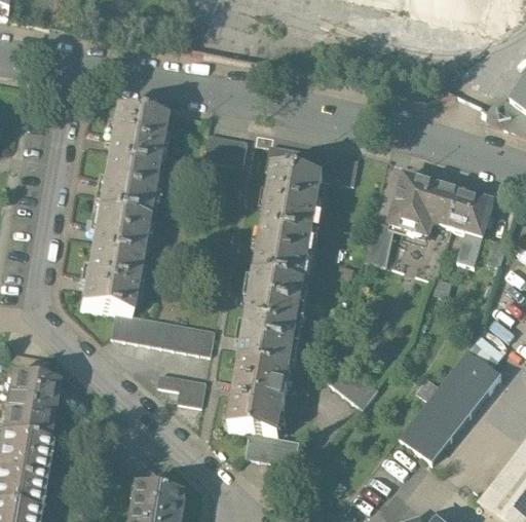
[(334,0),(493,35),(499,6),(521,10),(522,0),(334,0)]
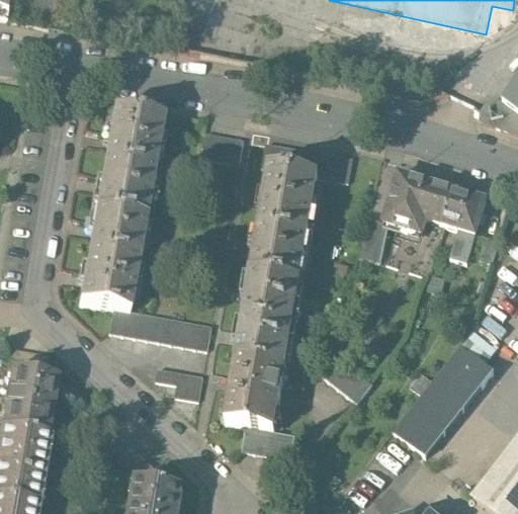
[(517,78),(500,102),(517,115),(517,78)]
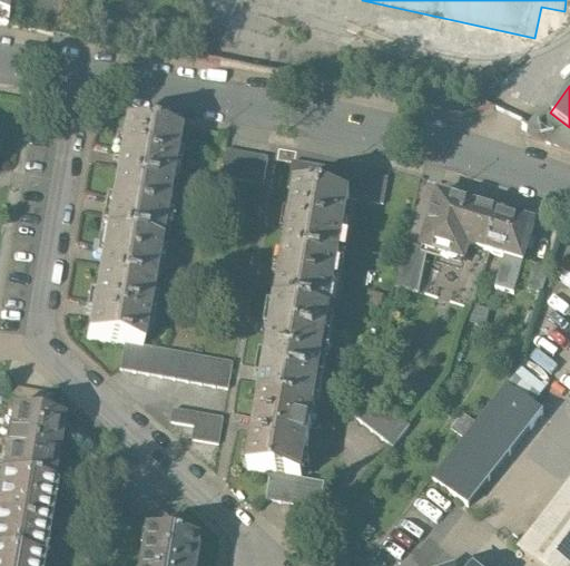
[(124,123),(114,177),(170,186),(179,132),(124,123)]
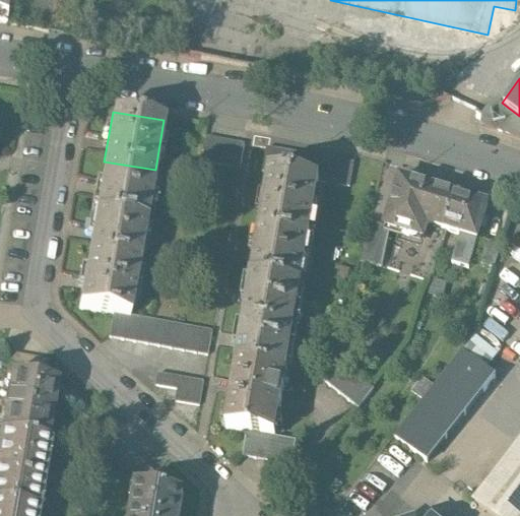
[(240,165),(244,140),(204,134),(200,158),(240,165)]
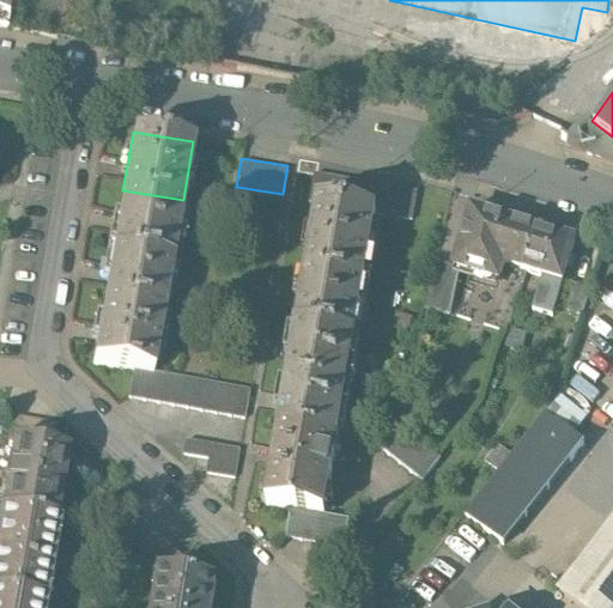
[(309,199),(313,199),(372,210),(412,217),(417,188),(314,170),(309,199)]
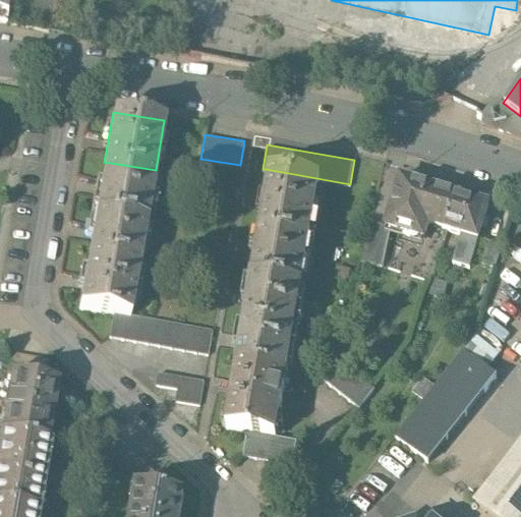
[(148,221),(156,170),(104,162),(96,212),(148,221)]
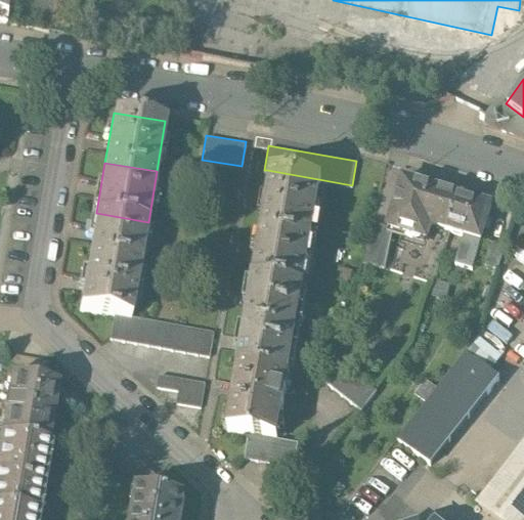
[(267,170),(259,223),(309,231),(318,179),(267,170)]
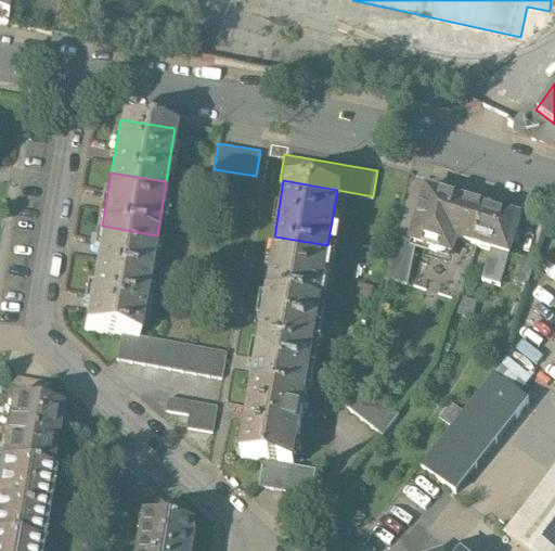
[(454,236),(470,242),(482,203),(423,184),(408,235),(407,238),(415,241),(450,252),(454,236)]
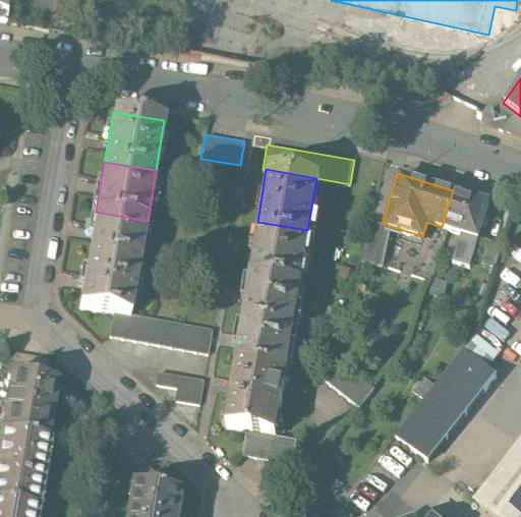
[(487,200),(453,190),(442,227),(476,237),(487,200)]
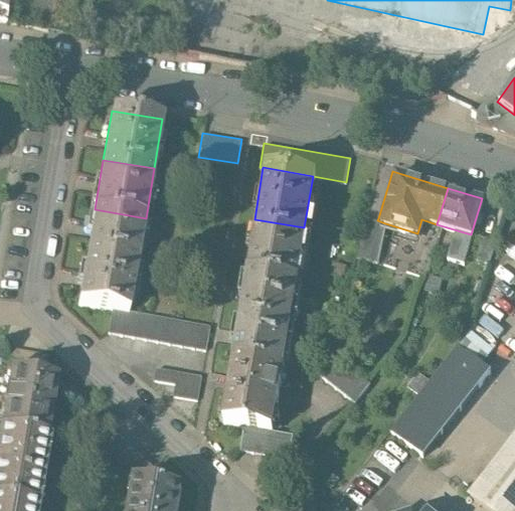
[(95,209),(87,256),(138,264),(146,218),(95,209)]
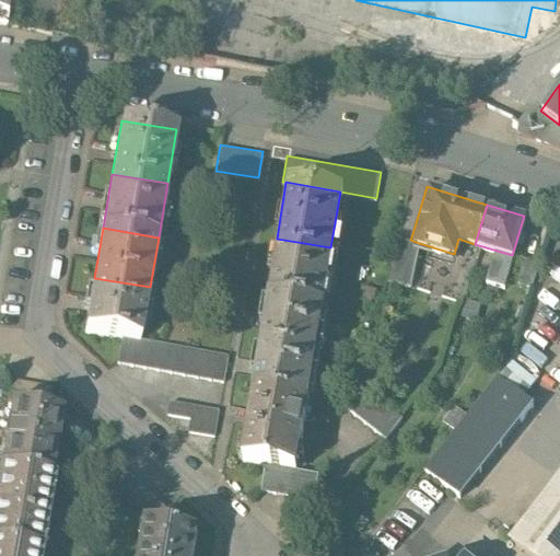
[(410,284),(419,243),(410,240),(411,238),(394,233),(385,278),(410,284)]
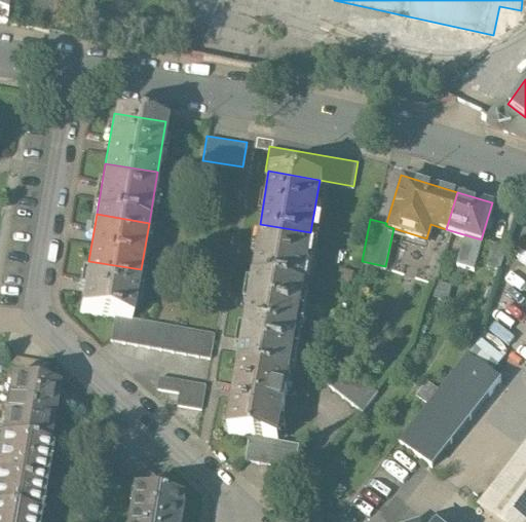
[(301,285),(310,232),(260,224),(251,276),(301,285)]
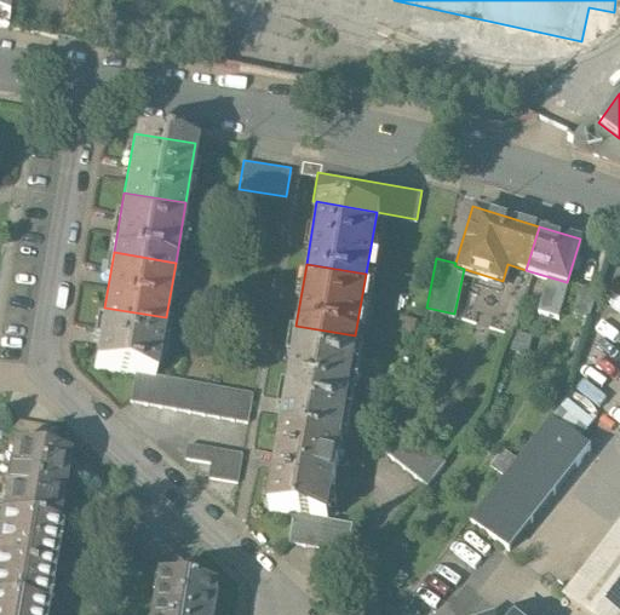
[(156,373),(166,317),(104,308),(95,363),(133,369),(156,373)]
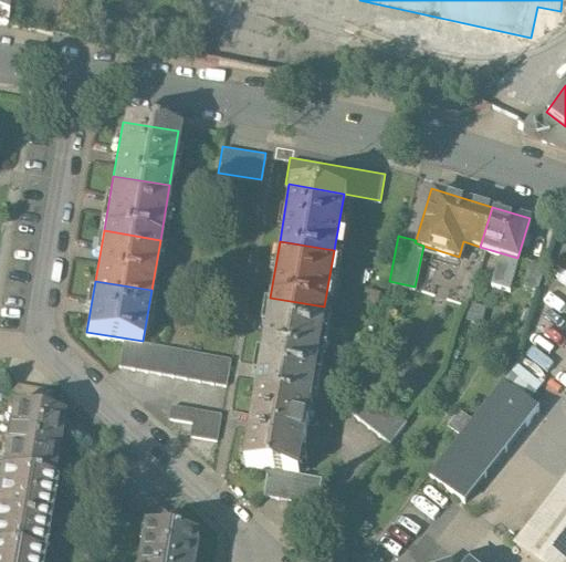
[(270,298),(260,353),(315,362),(324,306),(270,298)]
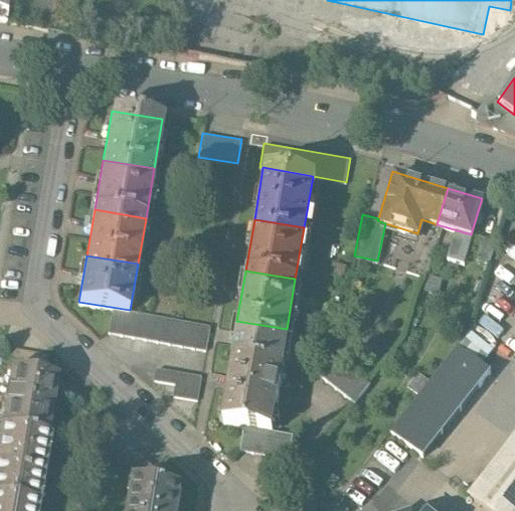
[(436,291),(442,277),(431,273),(424,287),(436,291)]
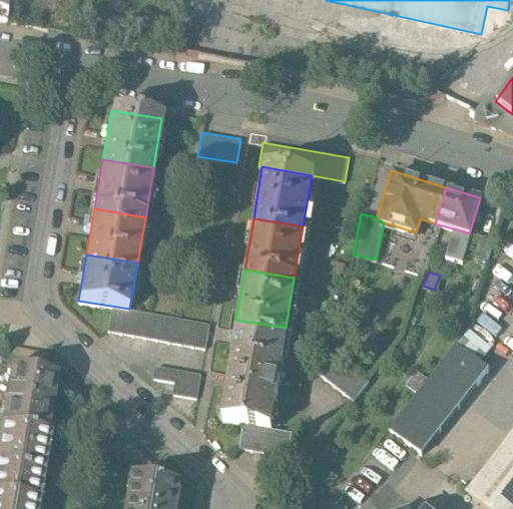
[(208,323),(129,309),(110,306),(106,330),(204,347),(208,323)]
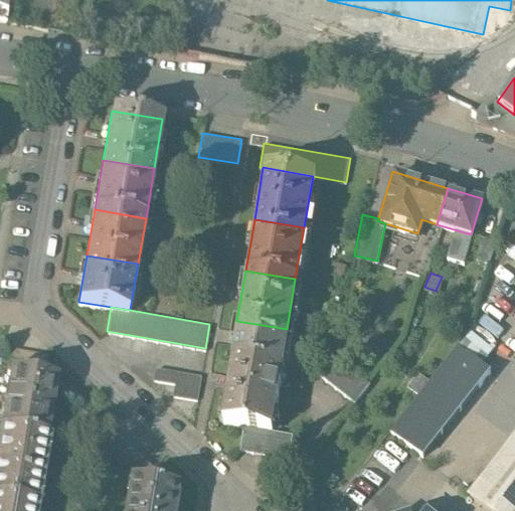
[(278,379),(287,329),(236,321),(227,371),(278,379)]
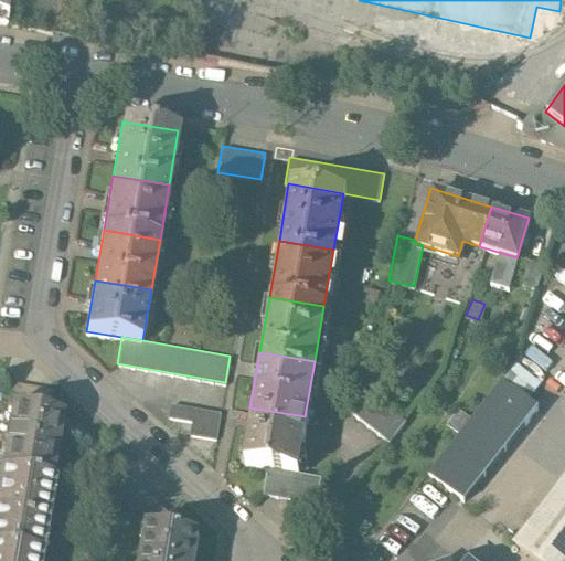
[(537,406),(501,378),(470,417),(458,408),(445,423),(457,433),(426,472),(464,500),(537,406)]
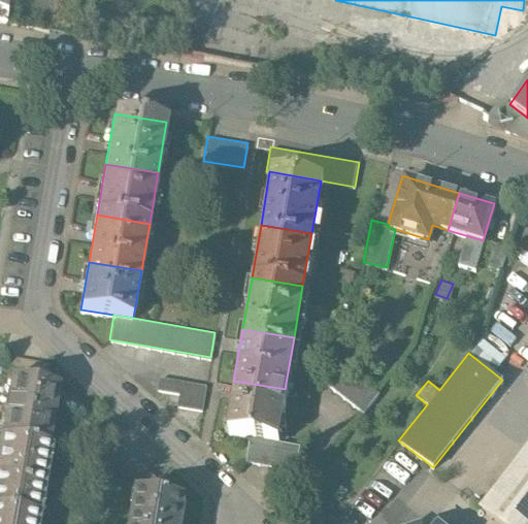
[(1,379),(11,381),(46,387),(51,362),(5,354),(1,379)]
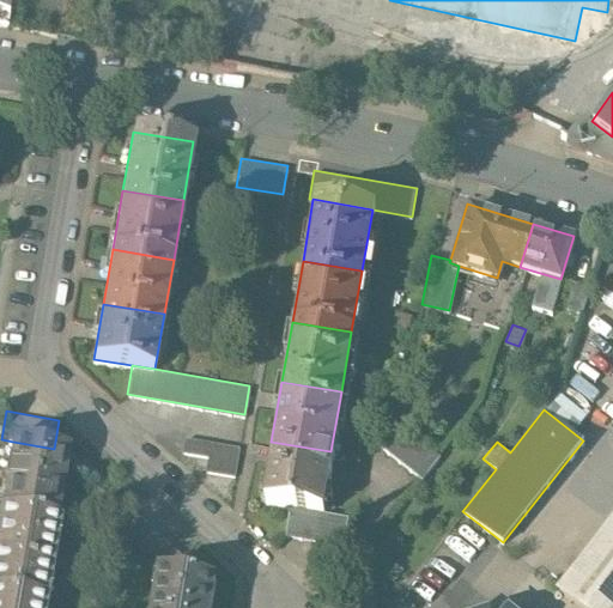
[(422,476),(438,455),(393,419),(376,441),(422,476)]
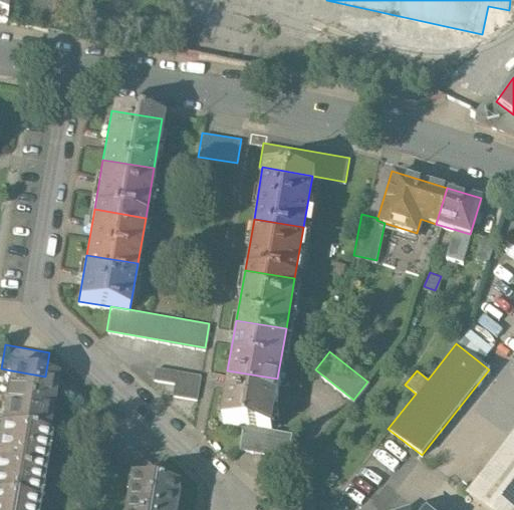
[(155,365),(153,377),(175,380),(173,394),(196,398),(200,373),(155,365)]
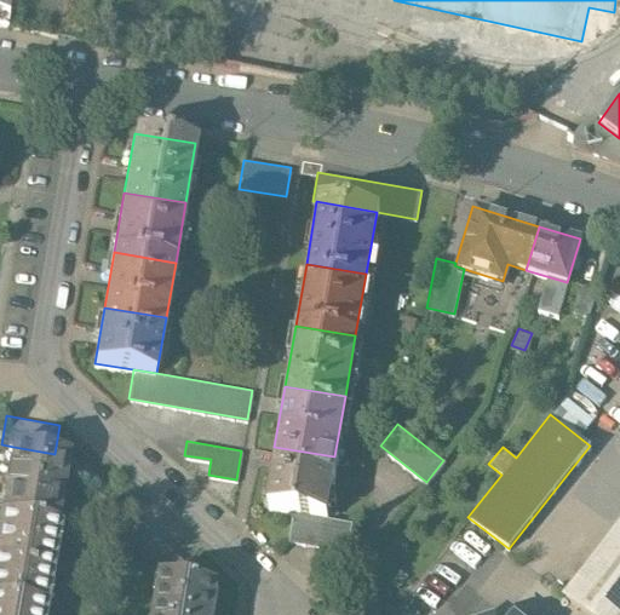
[(13,447),(0,516),(57,526),(69,457),(55,454),(13,447)]
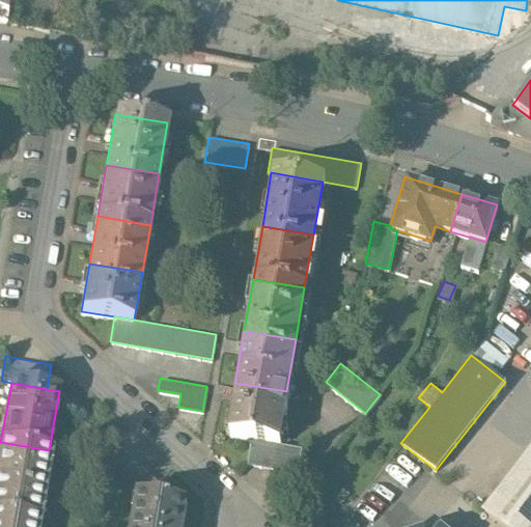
[(277,443),(286,391),(234,383),(226,434),(250,438),(277,443)]
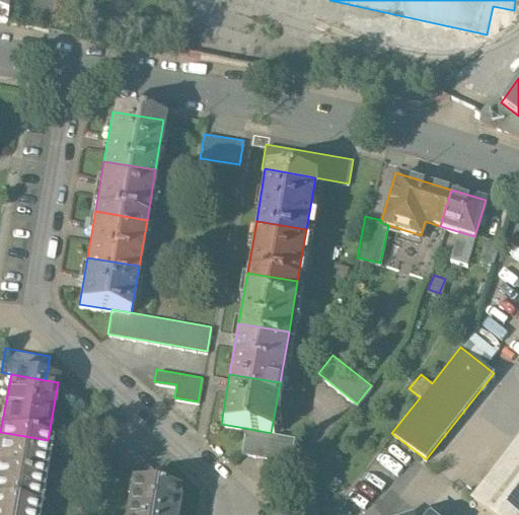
[(271,433),(244,428),(240,452),(291,460),(295,437),(271,433)]
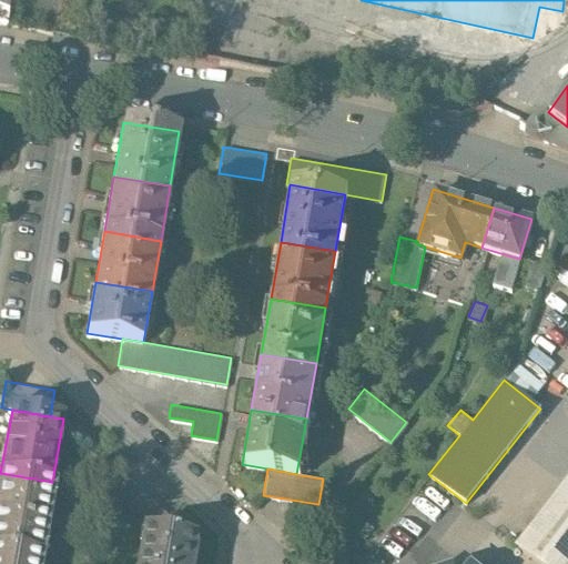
[(104,489),(146,527),(155,529),(169,514),(122,470),(104,489)]
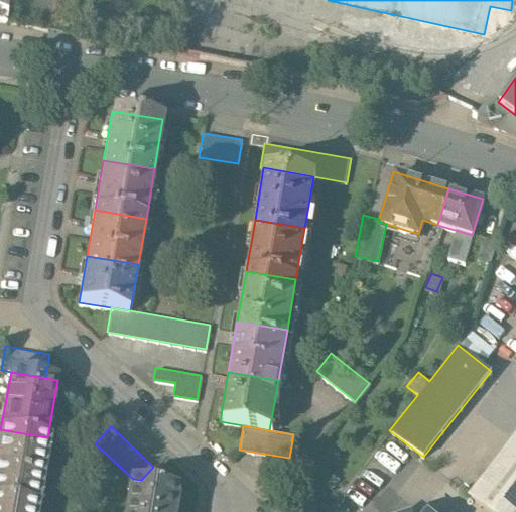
[(0,429),(0,430),(0,498),(40,506),(52,438),(47,437),(0,429)]
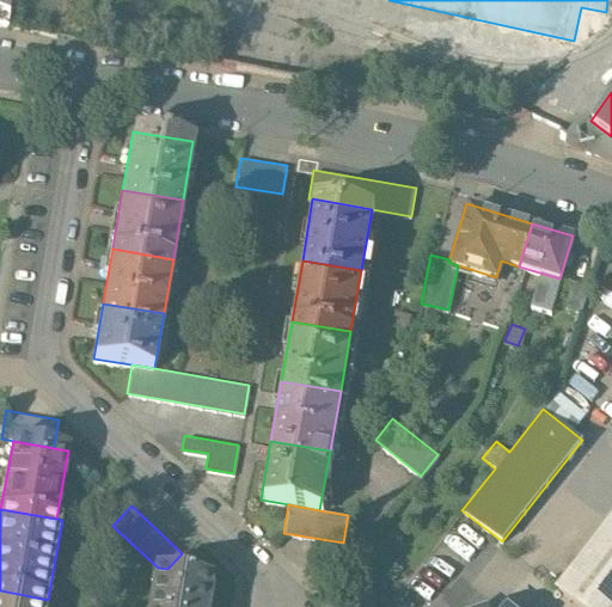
[(611,606),(611,510),(554,587),(579,606),(611,606)]
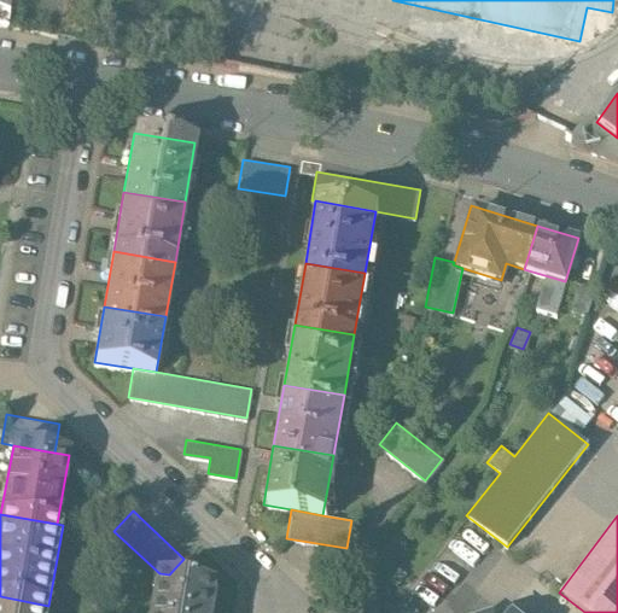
[(159,573),(152,612),(211,612),(217,583),(169,574),(159,573)]
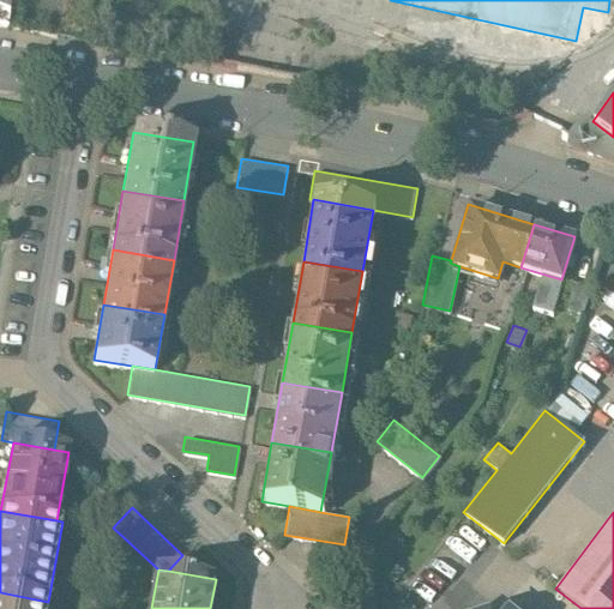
[(0,592),(0,608),(46,608),(48,602),(0,592)]
